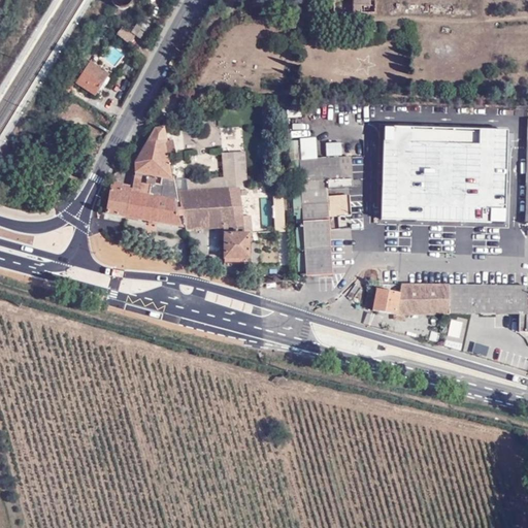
[(112,0),(112,4),(117,8),(125,9),(130,7),(132,3),(132,0),(112,0)]
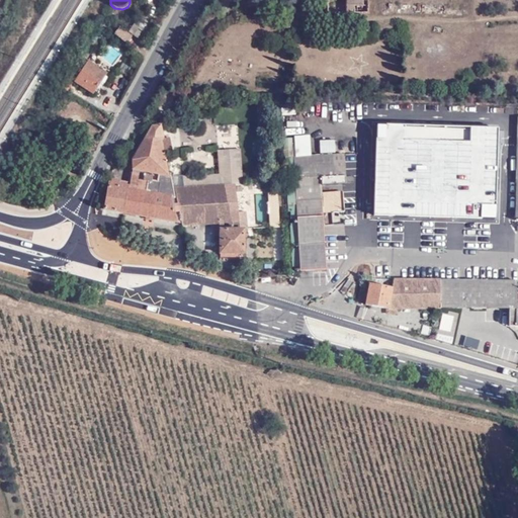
[(326,0),(327,15),(368,15),(367,0),(326,0)]
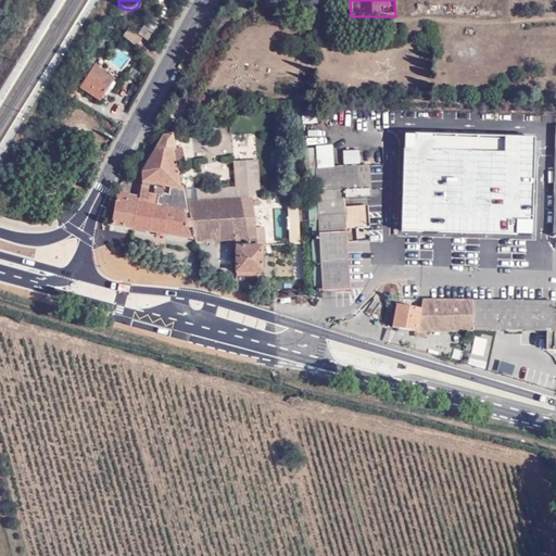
[(138,34),(149,42),(155,35),(144,26),(138,34)]
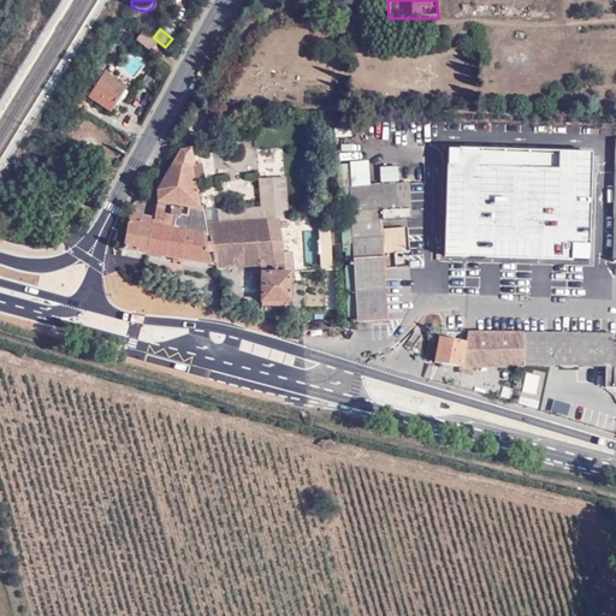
[(158,42),(142,31),(136,41),(152,51),(158,42)]
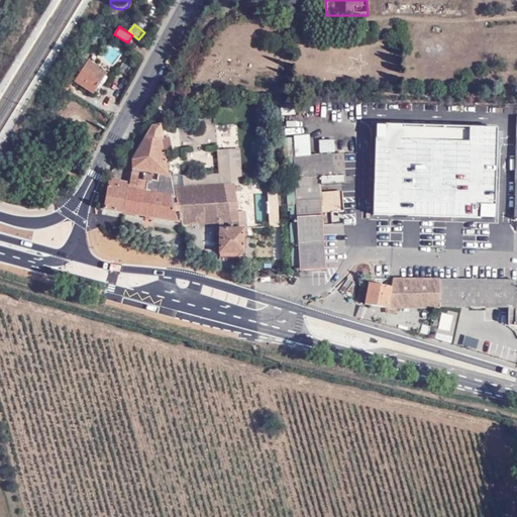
[(103,56),(111,63),(119,53),(111,45),(103,56)]
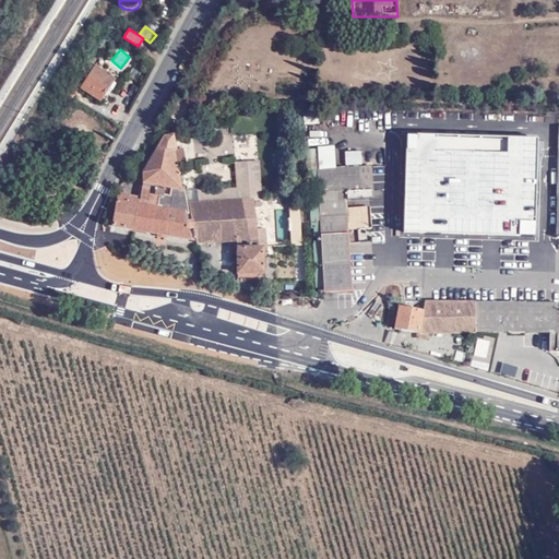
[(115,79),(93,63),(80,83),(100,98),(115,79)]
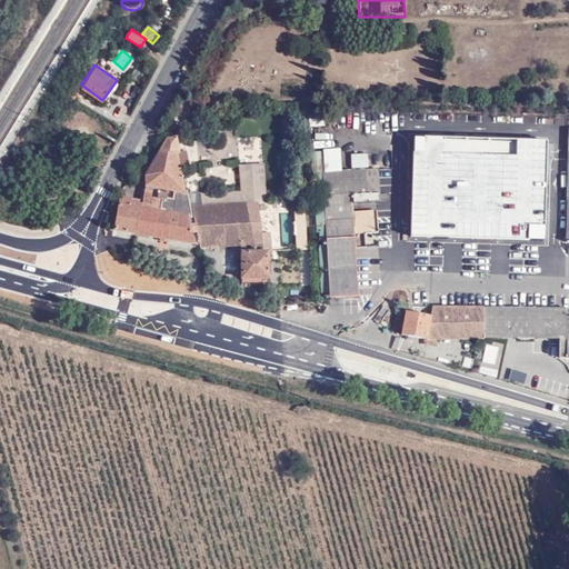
[(62,118),(49,140),(61,147),(75,126),(62,118)]
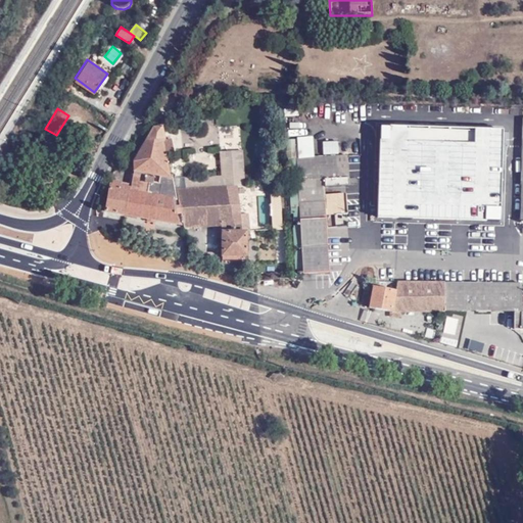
[(173,178),(163,125),(153,127),(133,161),(134,174),(131,187),(123,182),(124,175),(109,184),(106,214),(185,229),(224,228),(222,260),(249,259),(251,231),(251,214),(241,214),(238,185),(247,185),(243,150),(220,151),(221,175),(173,178)]
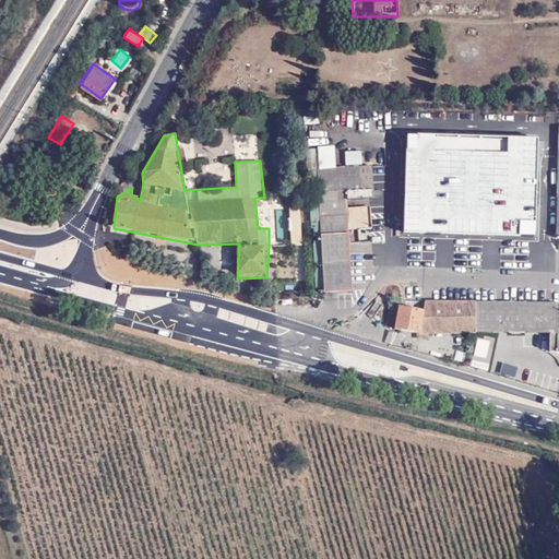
[(537,143),(420,139),(420,236),(534,239),(537,143)]
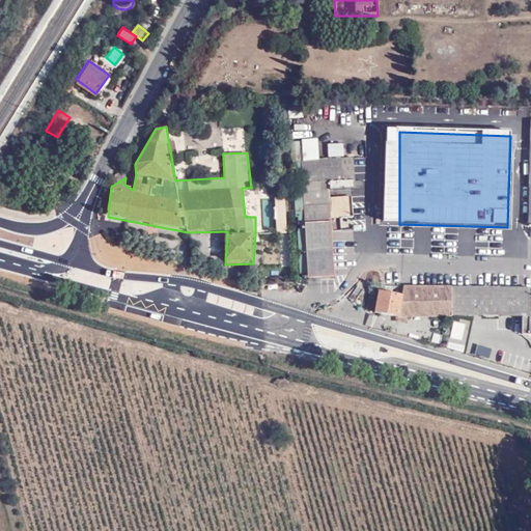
[(327,143),(327,157),(343,157),(342,143),(327,143)]
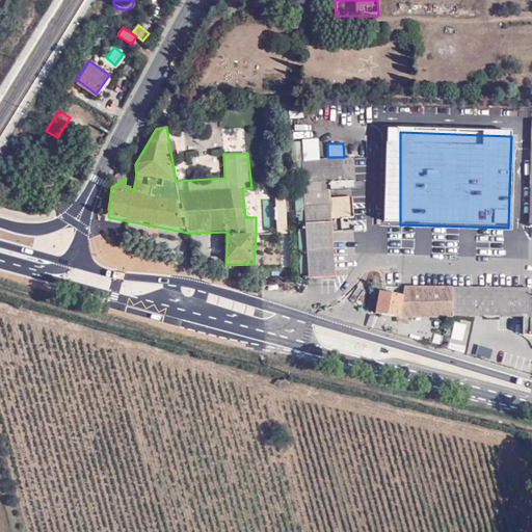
[(353,158),(303,159),(304,221),(301,221),(301,265),(307,265),(308,273),(333,273),(330,215),(352,215),(352,195),(330,196),(330,181),(335,181),(335,188),(344,188),(344,181),(353,181),(353,158)]
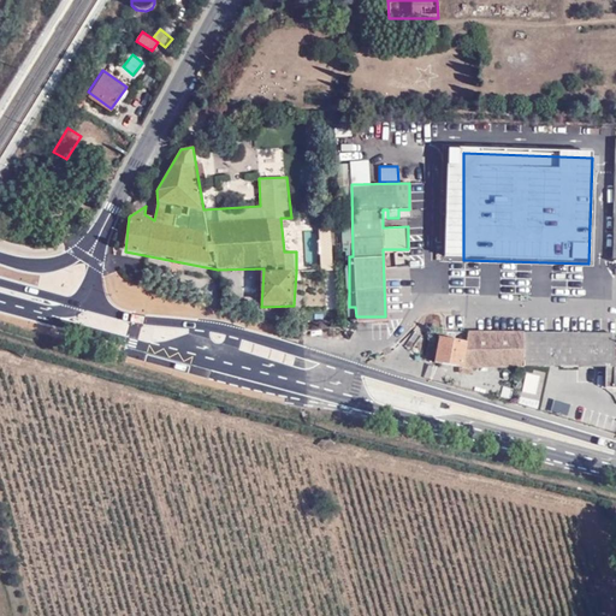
[(438,337),(433,361),(456,368),(463,365),(525,367),(522,333),(468,331),(465,343),(438,337)]
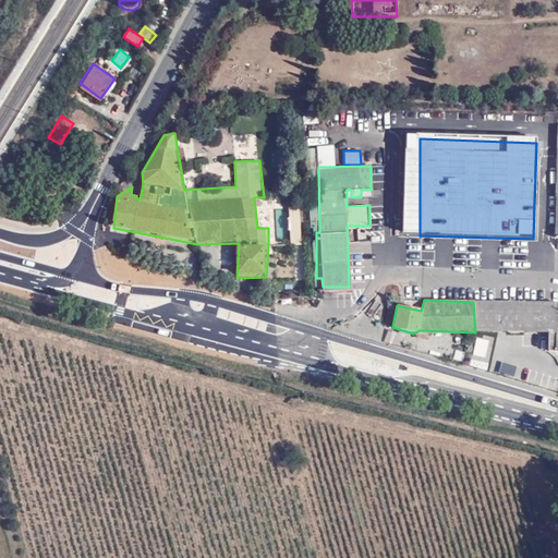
[(473,302),(475,332),(557,332),(556,303),(473,302)]
